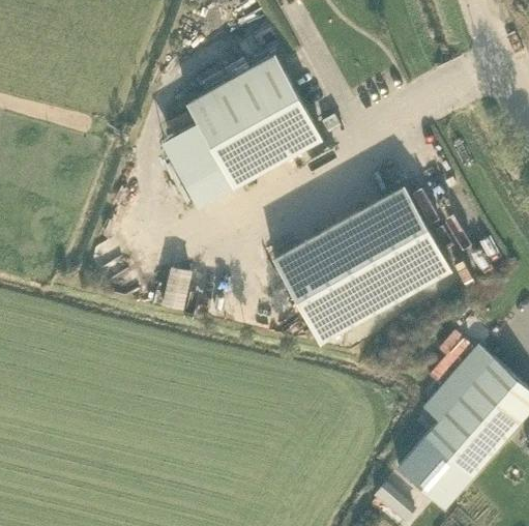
[(186,106),(233,190),(321,141),(274,57),(186,106)]
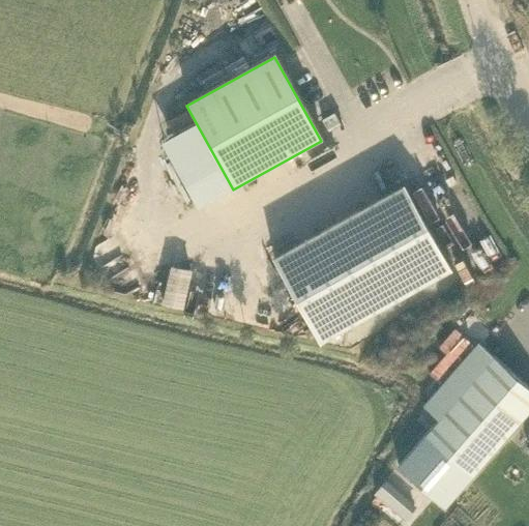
[(382,165),(394,186),(439,159),(428,139),(382,165)]
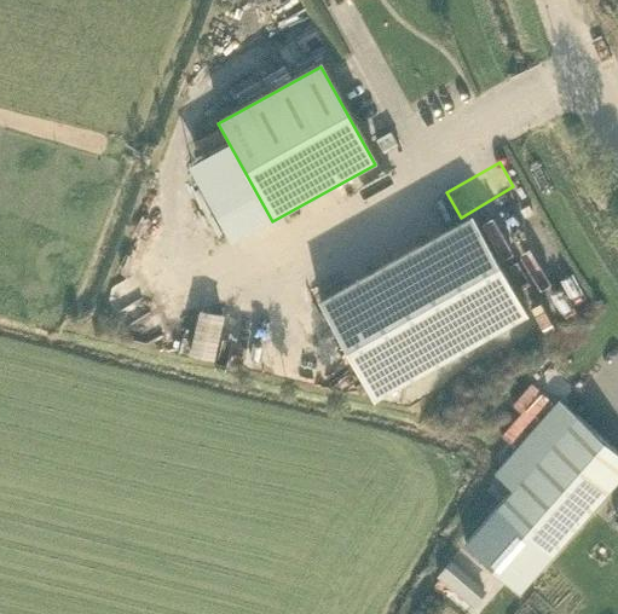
[(374,403),(501,331),(526,317),(501,271),(472,219),(318,303),(374,403)]
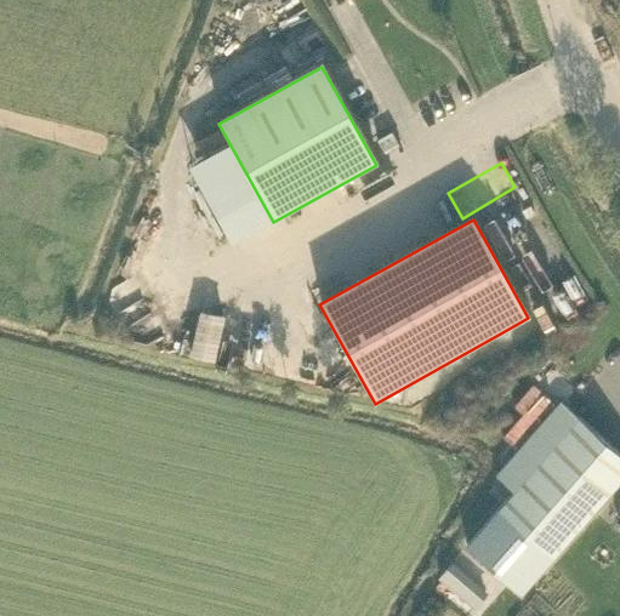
[(204,303),(191,357),(217,363),(231,309),(204,303)]
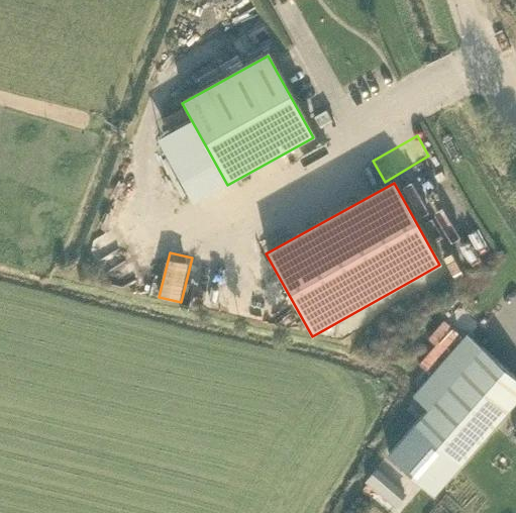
[(435,345),(441,350),(459,330),(453,324),(435,345)]
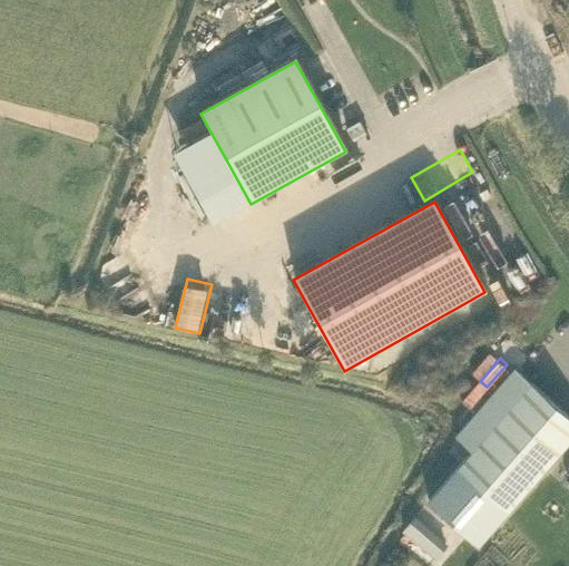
[(568,445),(568,420),(513,373),(454,440),(471,455),(428,506),(478,549),(568,445)]
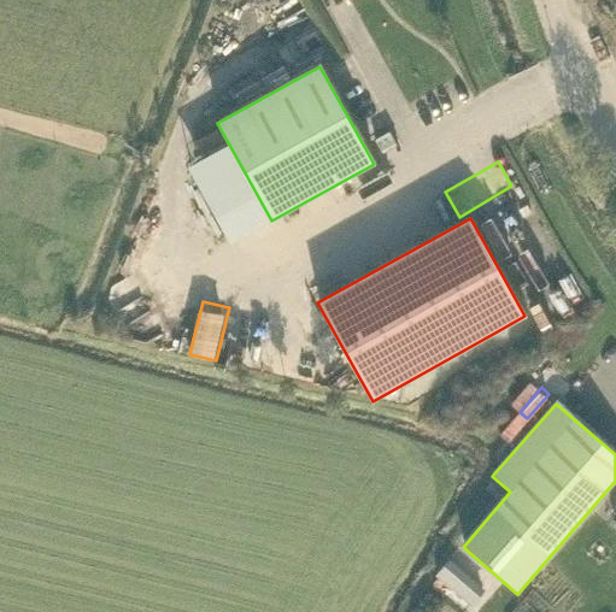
[(432,578),(465,608),(479,594),(444,564),(432,578)]
